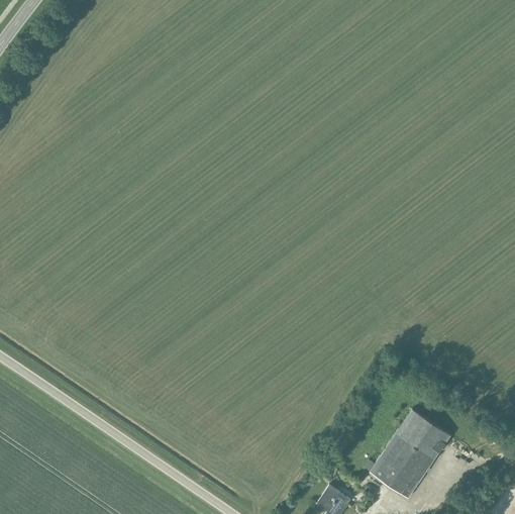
[(410,500),(452,437),(414,411),(372,474),(410,500)]
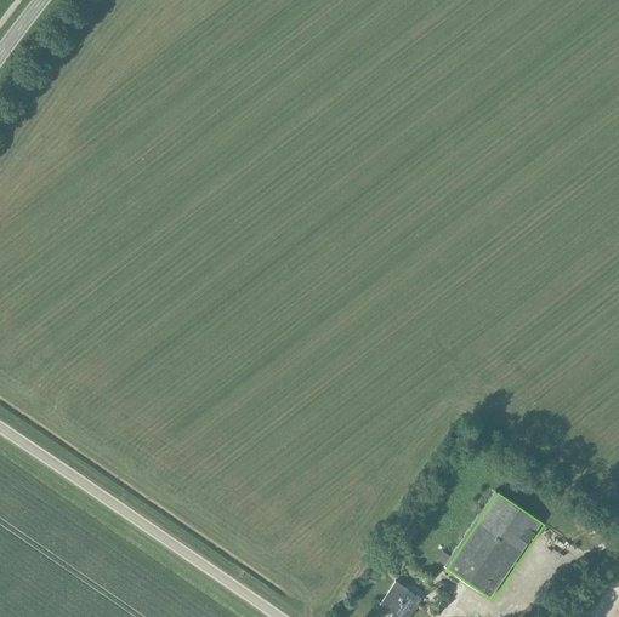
[(475,518),(483,497),(477,493),(467,515),(475,518)]
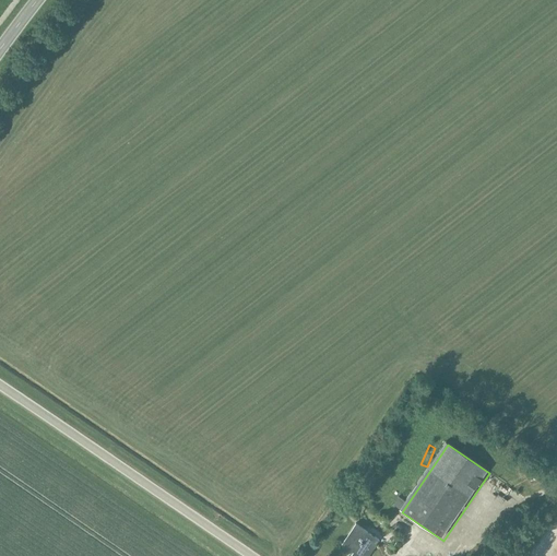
[(498,484),(496,489),(507,494),(509,488),(498,484)]
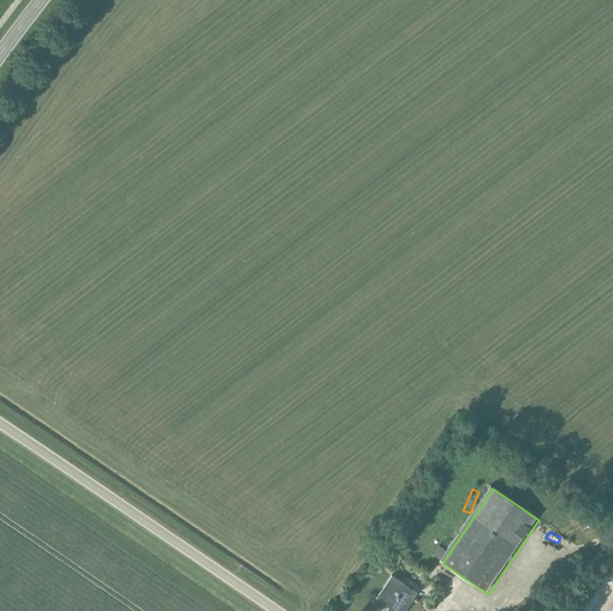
[(451,582),(456,576),(441,564),(436,570),(451,582)]
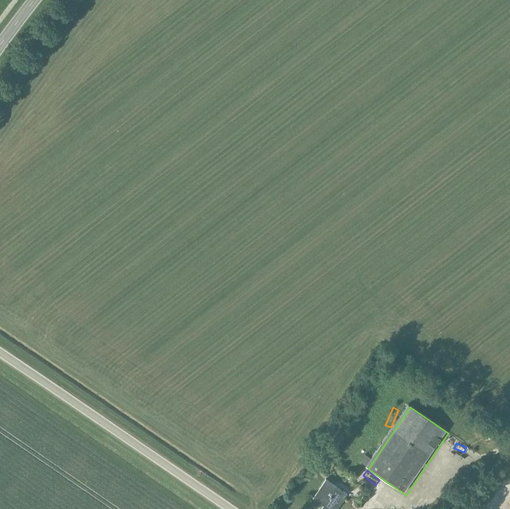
[(327,482),(327,483),(315,501),(325,508),(341,508),(349,497),(327,482)]
